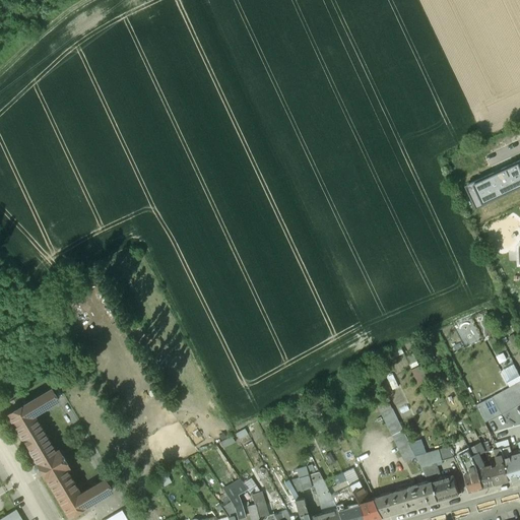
[(519,159),(465,186),(476,209),(519,188),(519,159)]
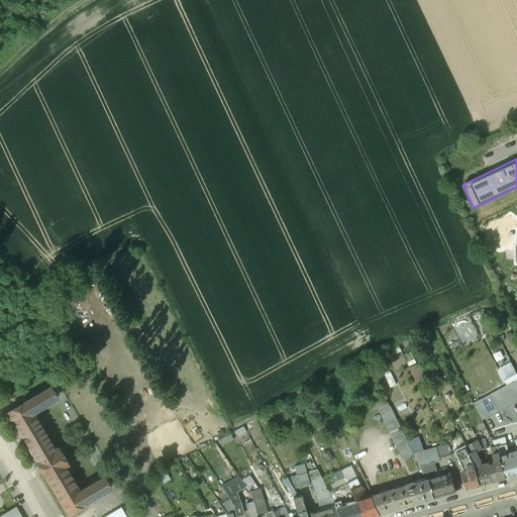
[(516,379),(473,401),(482,419),(516,402),(516,379)]
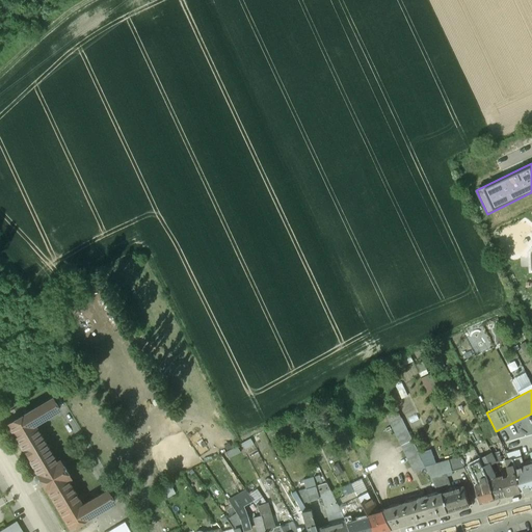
[(55,461),(33,424),(58,409),(51,398),(7,424),(36,473),(34,474),(33,475),(34,479),(37,481),(40,481),(46,490),(48,490),(70,528),(113,502),(106,489),(81,505),(65,479),(70,477),(59,459),(55,461)]
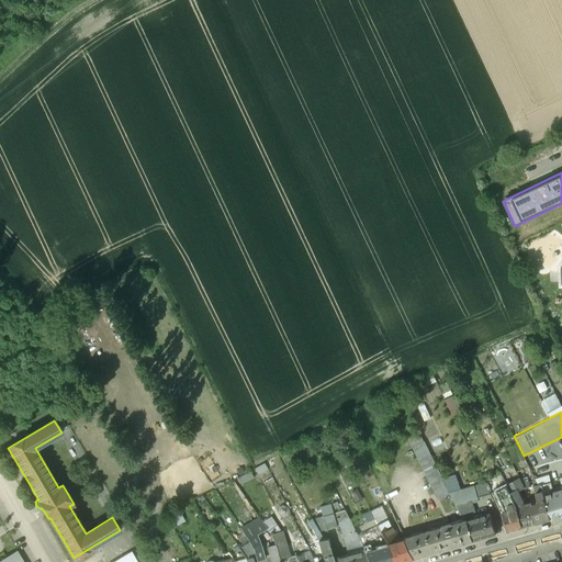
[(449,493),(424,440),(412,447),(438,498),(449,493)]
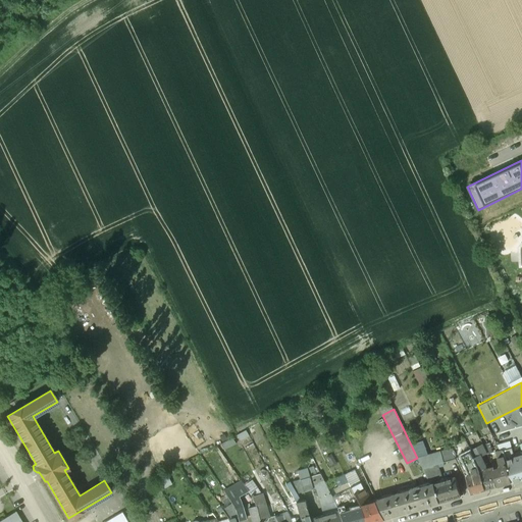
[(505,456),(512,481),(521,478),(521,451),(514,454),(512,448),(503,451),(505,456)]
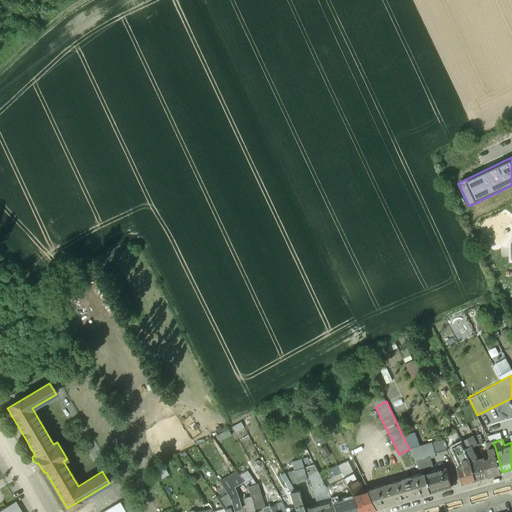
[(493,441),(486,443),(487,449),(495,447),(493,442),(493,441)]
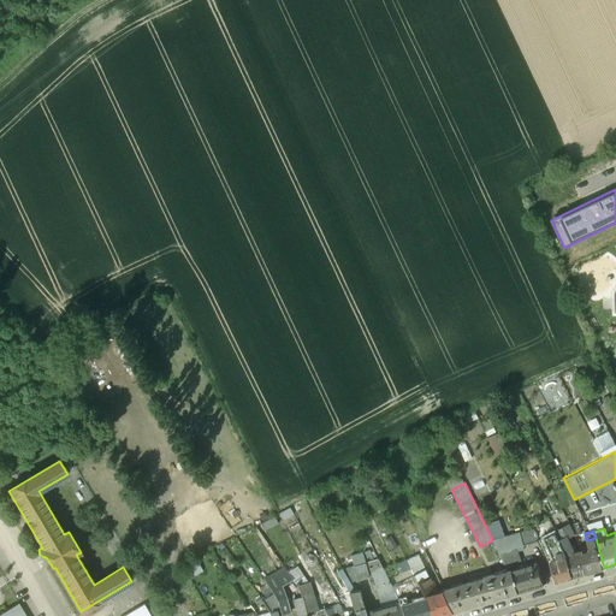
[(555,532),(548,535),(551,544),(558,540),(555,532)]
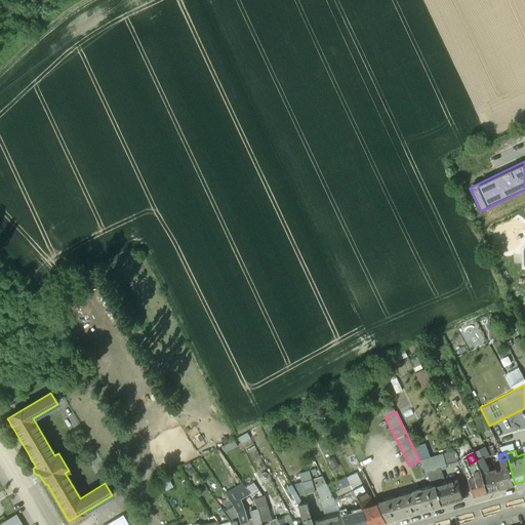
[(443,454),(419,460),(425,471),(446,465),(443,454)]
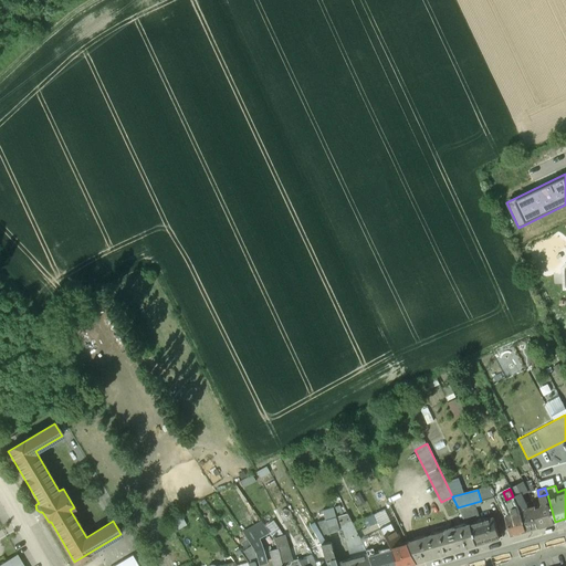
[(523,500),(520,493),(513,496),(516,503),(523,500)]
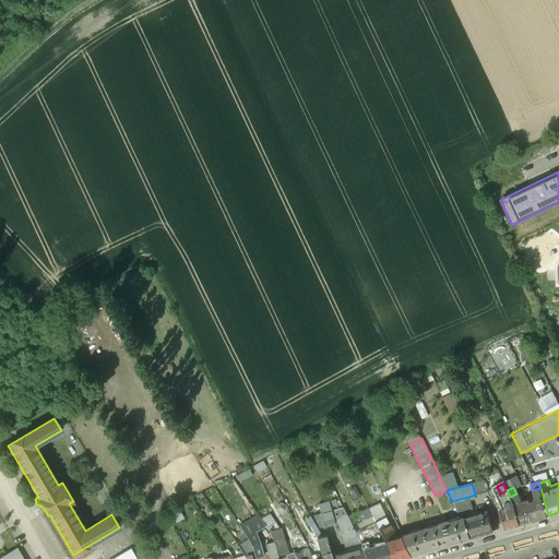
[(540,488),(532,490),(534,498),(532,501),(528,502),(533,520),(548,515),(540,488)]
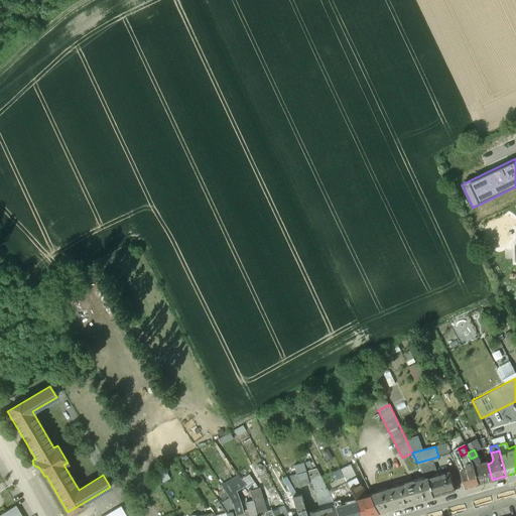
[(471,459),(468,453),(462,456),(466,464),(467,469),(461,470),(466,488),(480,484),(475,466),(471,459)]
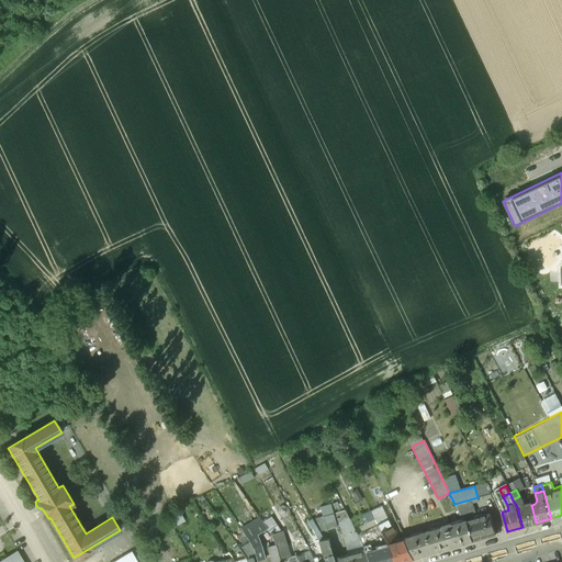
[(531,504),(523,506),(521,502),(519,496),(513,499),(517,507),(523,527),(536,523),(531,505),(531,504)]
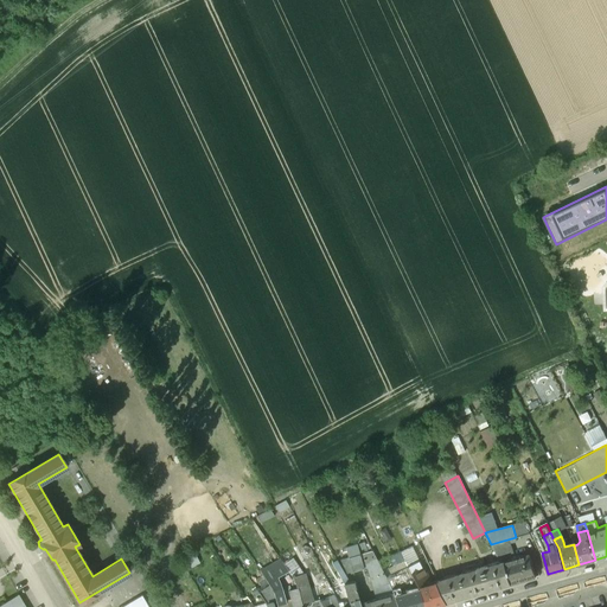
[(357,543),(345,547),(349,556),(340,558),(342,566),(345,572),(363,567),(359,553),(357,543)]
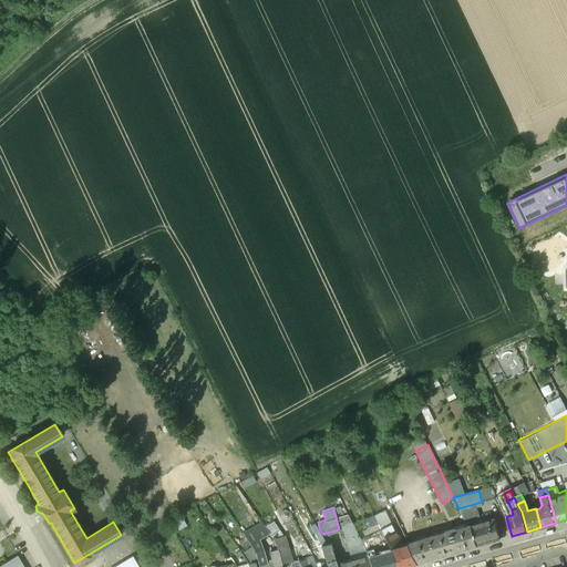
[(278,537),(263,512),(256,515),(272,538),(278,537)]
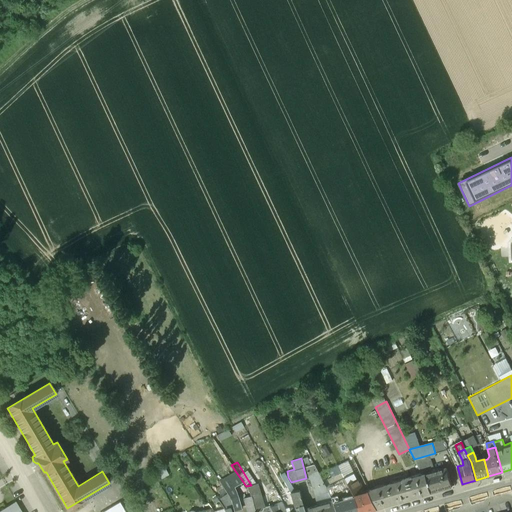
[(325,486),(313,464),(303,466),(306,478),(309,477),(312,488),(316,488),(317,494),(328,492),(325,486)]
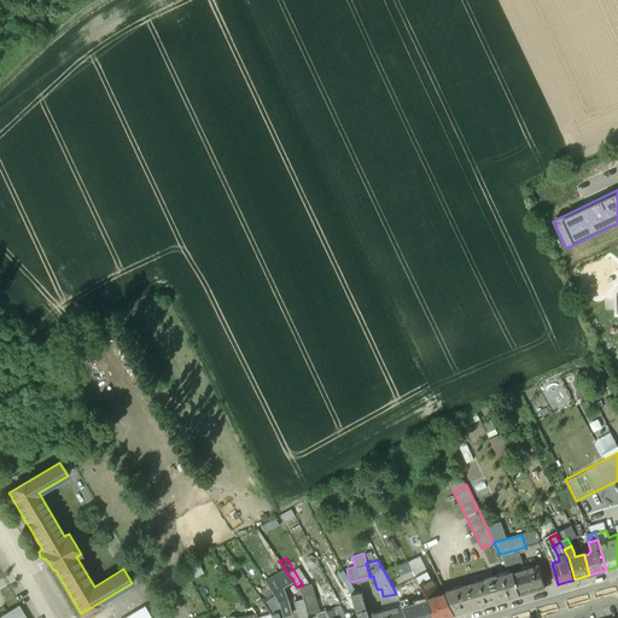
[(538,564),(513,571),(520,595),(544,588),(538,564)]
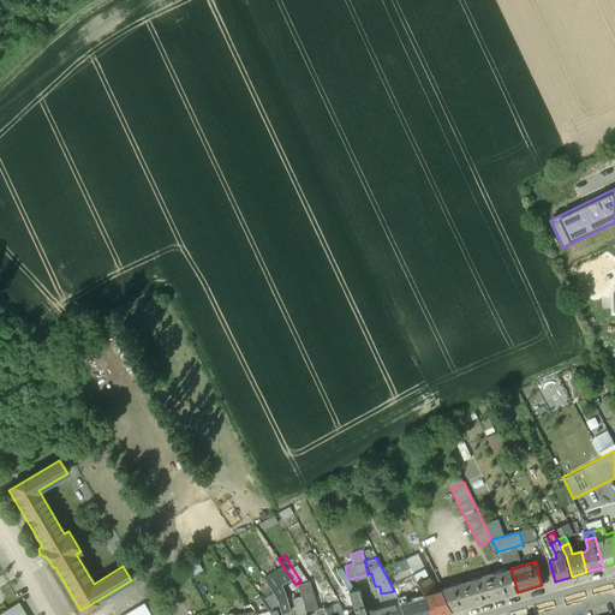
[(443,591),(435,593),(434,590),(435,590),(424,567),(412,573),(424,596),(428,614),(436,614),(453,610),(443,591)]
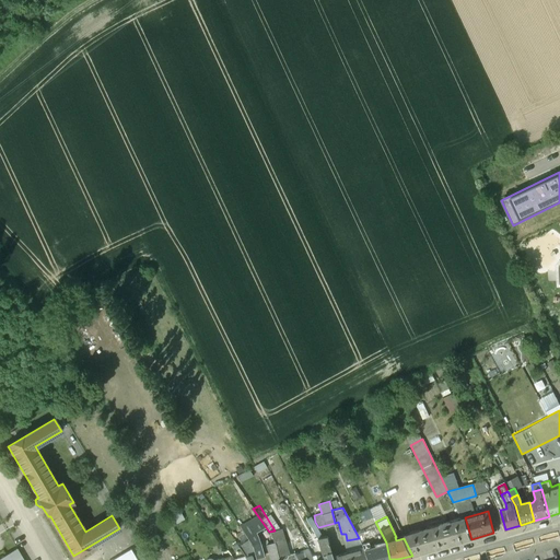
[(451,521),(441,523),(441,525),(427,529),(432,550),(471,539),(465,517),(451,522),(451,521)]
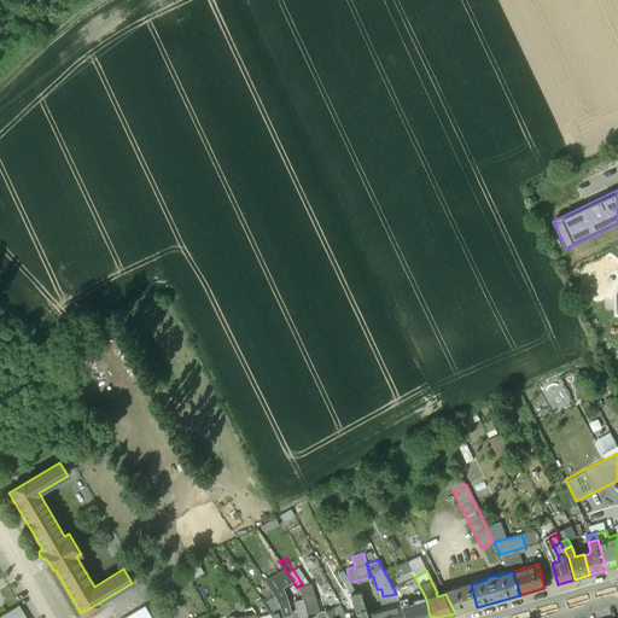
[(426,599),(414,576),(392,587),(396,594),(398,598),(409,592),(410,595),(406,596),(408,607),(417,605),(415,601),(426,599)]
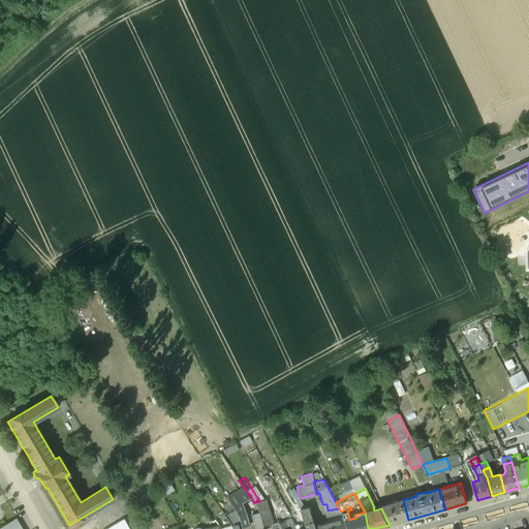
[(272,525),(266,502),(263,500),(259,501),(254,502),(257,507),(258,511),(263,528),(271,528),(271,527),(272,525)]
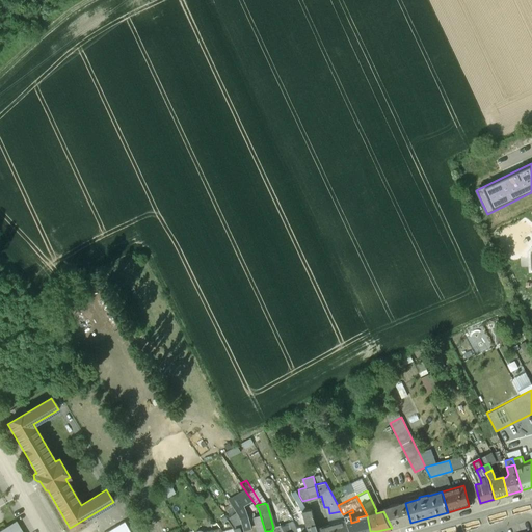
[(405,503),(382,509),(383,511),(392,528),(410,523),(405,503)]
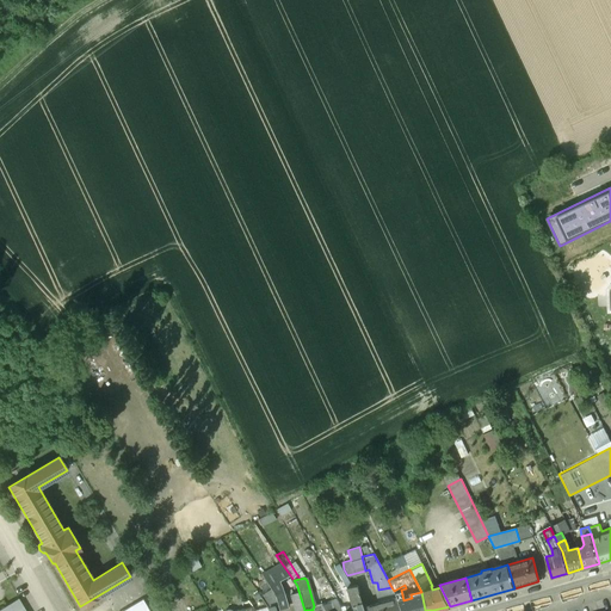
[(362,610),(362,608),(355,585),(346,587),(351,606),(355,605),(356,610),(352,610),(362,610)]
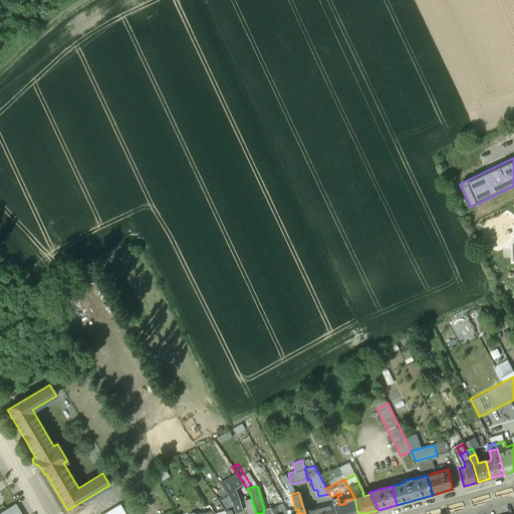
[(256,513),(251,497),(243,500),(246,507),(248,508),(247,510),(248,513),(256,513)]
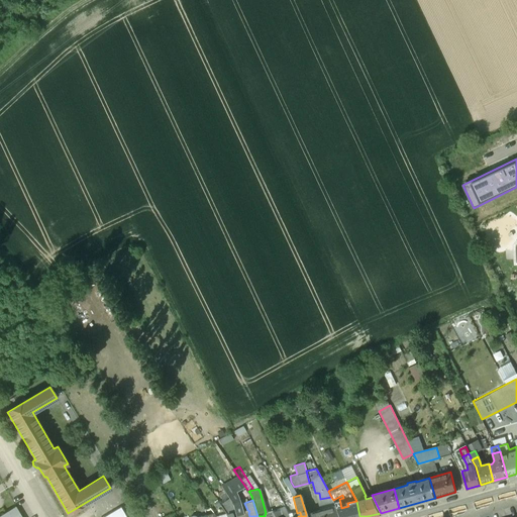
[(359,516),(356,501),(347,503),(348,506),(341,508),(343,516),(359,516)]
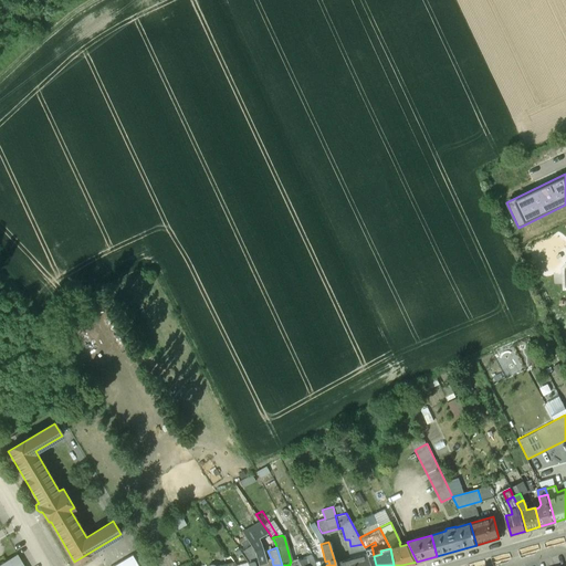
[(369,565),(366,554),(353,558),(354,565),(369,565)]
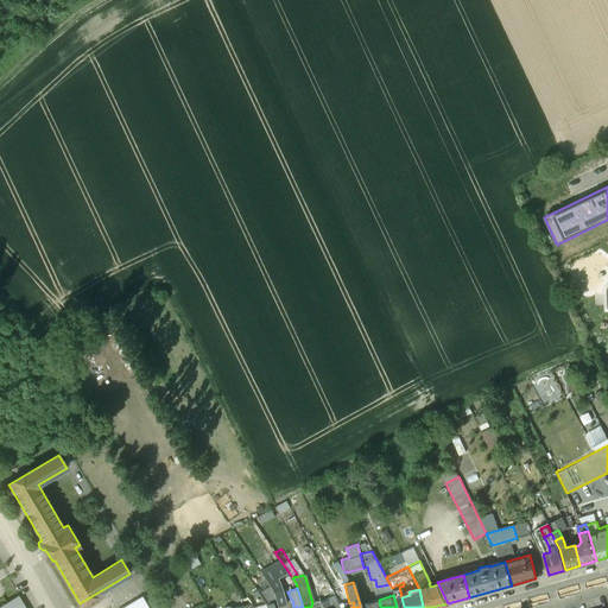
[(23,607),(17,597),(12,601),(0,607),(23,607)]
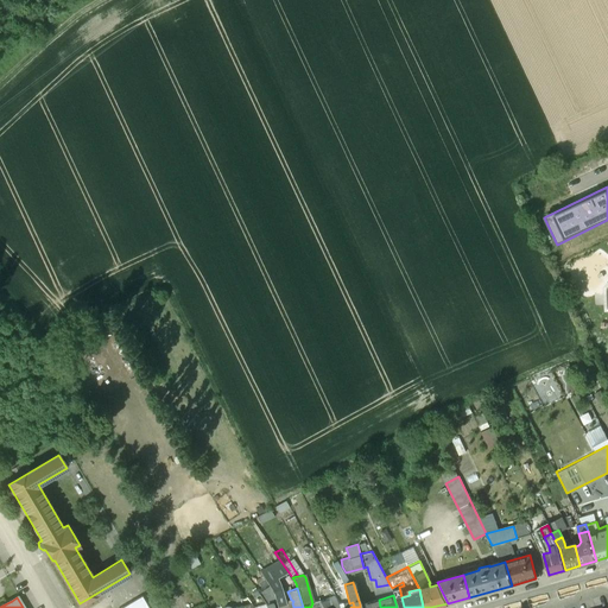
[(147,607),(143,597),(122,607),(147,607)]
